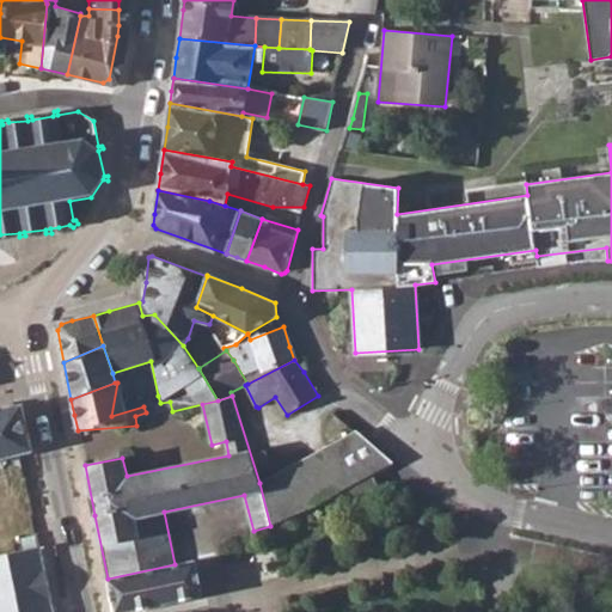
[(0,457),(22,452),(34,450),(22,404),(11,407),(0,408),(0,457)]
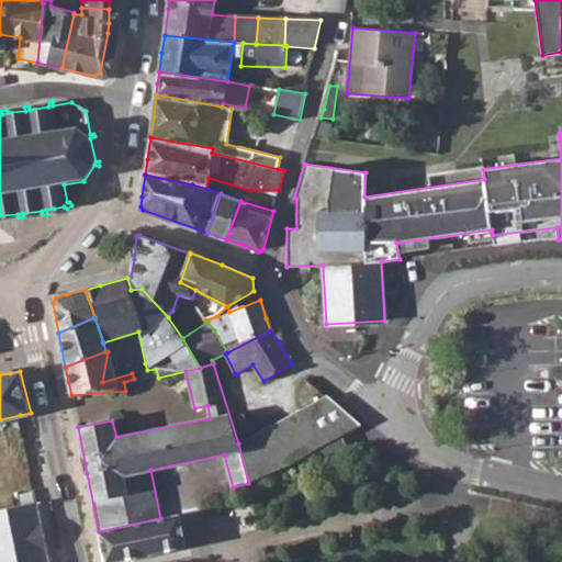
[(360,425),(327,396),(238,444),(248,483),(313,452),(343,436),(360,425)]
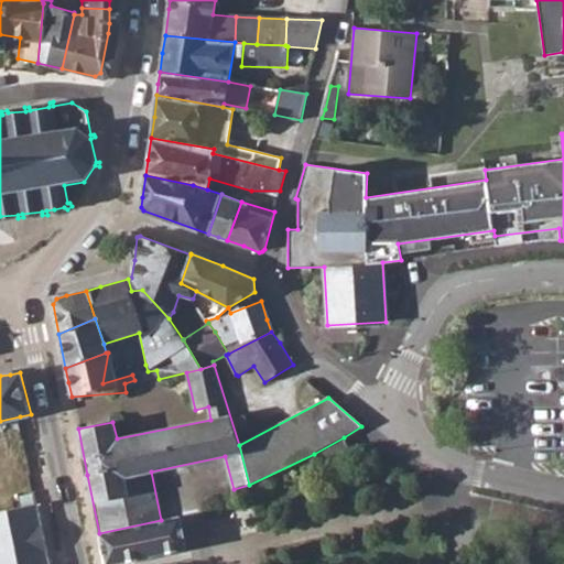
[(356,462),(344,437),(314,454),(326,477),(356,462)]
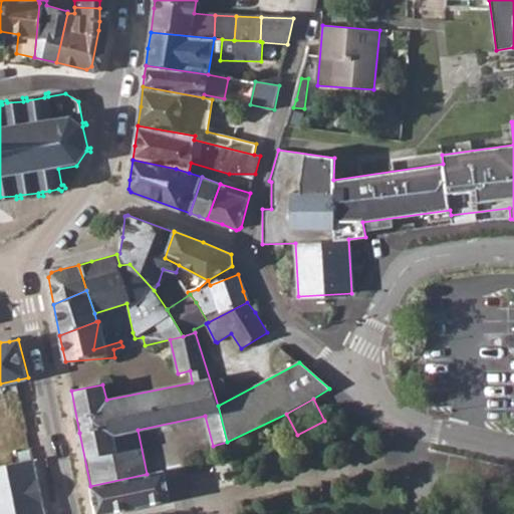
[(0,513),(44,513),(39,486),(34,460),(0,466),(0,513)]
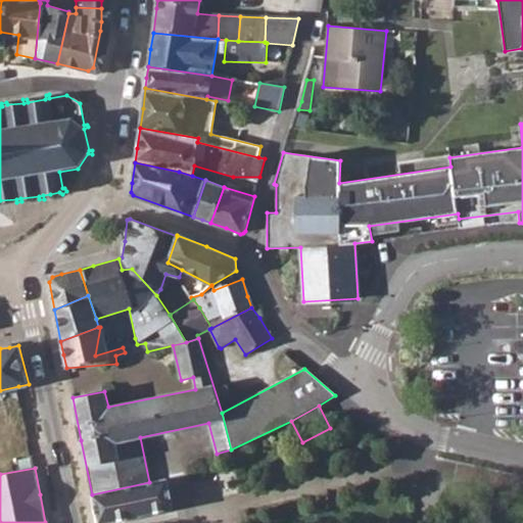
[(149,482),(92,494),(98,522),(102,522),(124,519),(173,509),(167,479),(149,482)]
